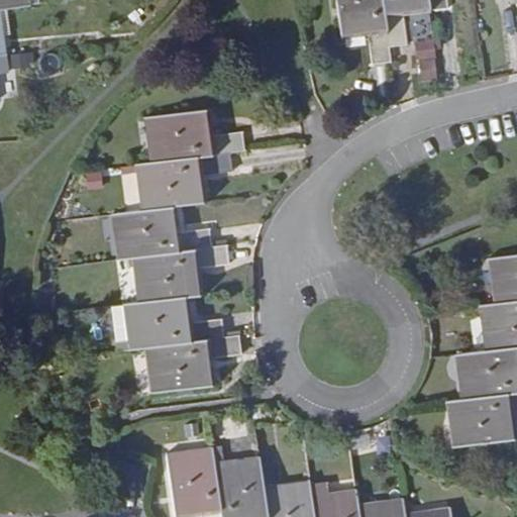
[(390,47),(383,0),(335,0),(341,43),(370,39),(373,67),(392,64),(390,47)]
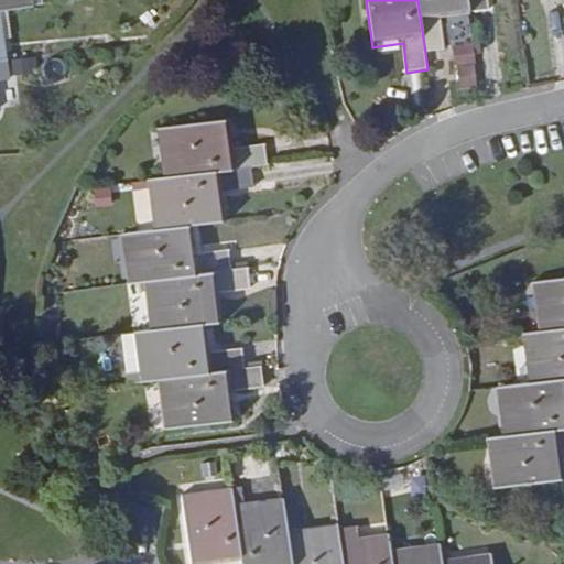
[(470,18),(467,0),(418,0),(425,52),(445,50),(442,22),(470,18)]
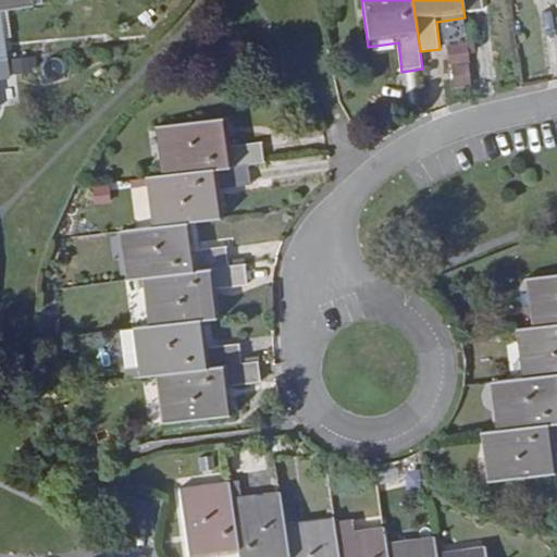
[(461,0),(463,12),(485,11),(483,0),(461,0)]
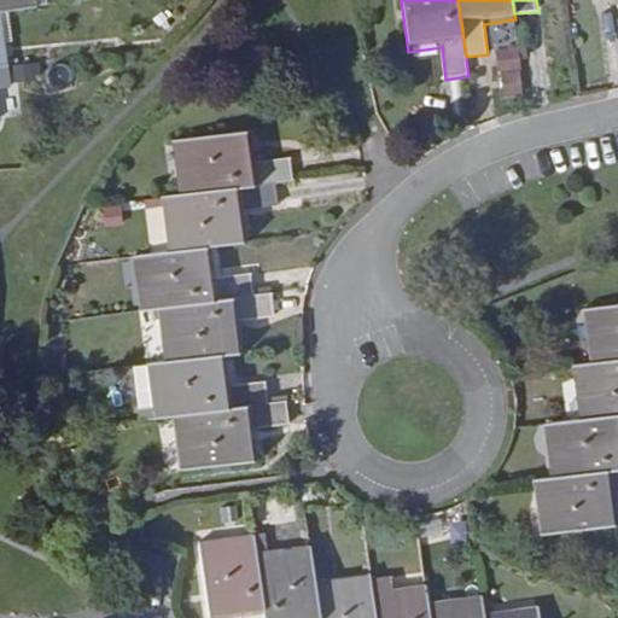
[(528,97),(525,47),(497,48),(500,98),(528,97)]
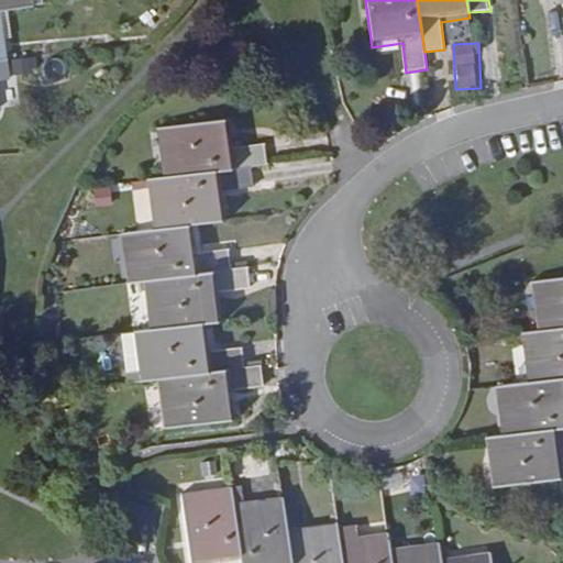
[(26,54),(8,56),(9,69),(28,67),(26,54)]
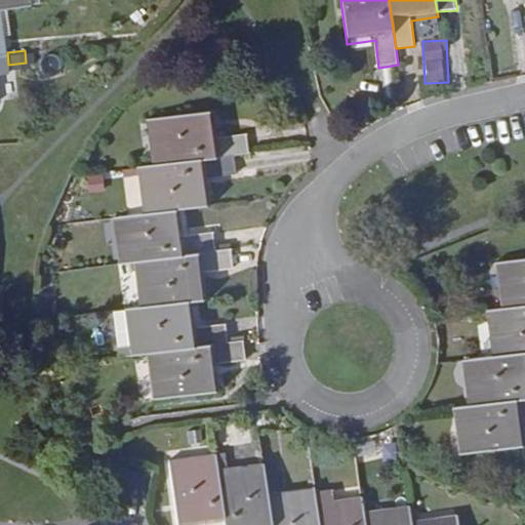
[(146,118),(151,164),(233,154),(249,152),(247,133),(220,136),(217,109),(146,118)]
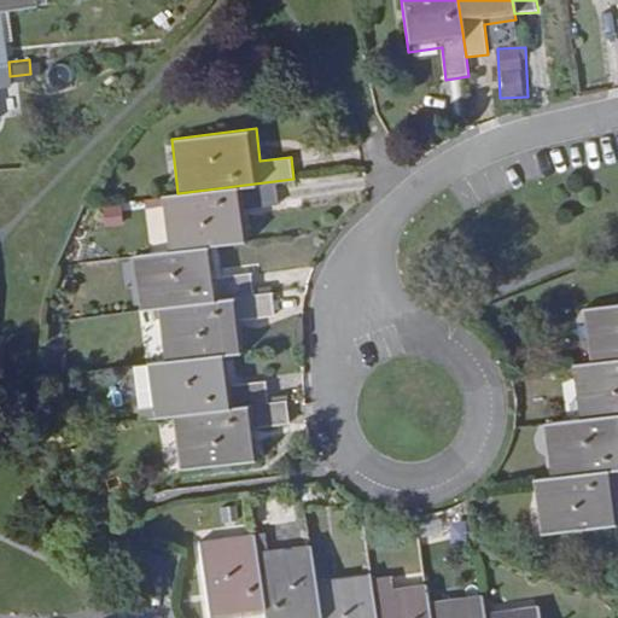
[(251,239),(246,208),(278,203),(274,181),(178,193),(161,194),(167,251),(216,244),(251,239)]
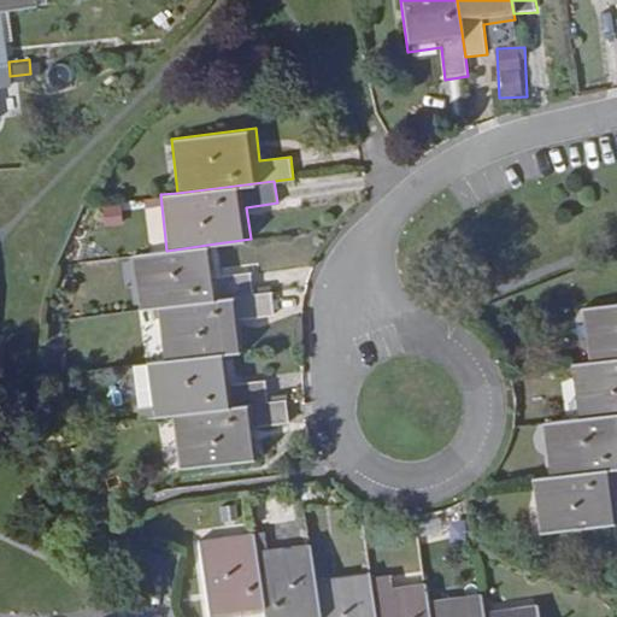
[(252,292),(250,270),(218,274),(216,244),(166,251),(131,254),(137,307),(157,305),(252,292)]
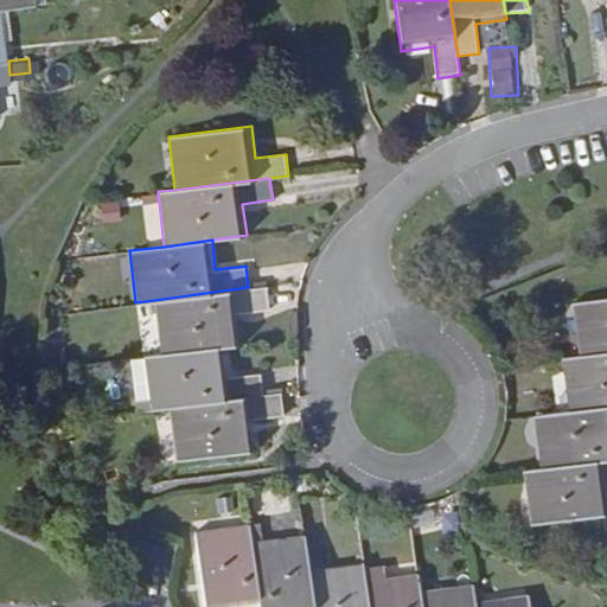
[(243,344),(240,311),(269,306),(267,286),(248,287),(154,300),(163,355),(225,346),(243,344)]
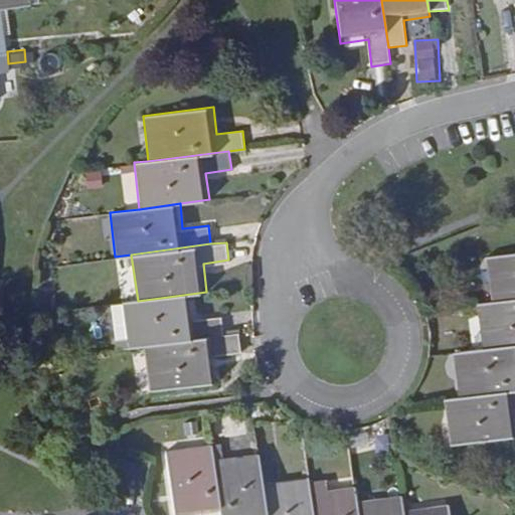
[(514,253),(488,258),(493,303),(514,300),(514,253)]
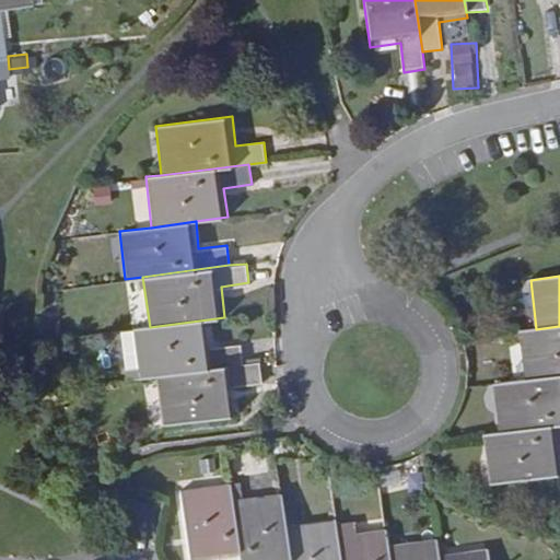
[(211,350),(208,319),(150,327),(133,329),(140,380),(156,376),(243,364),(241,346),(211,350)]
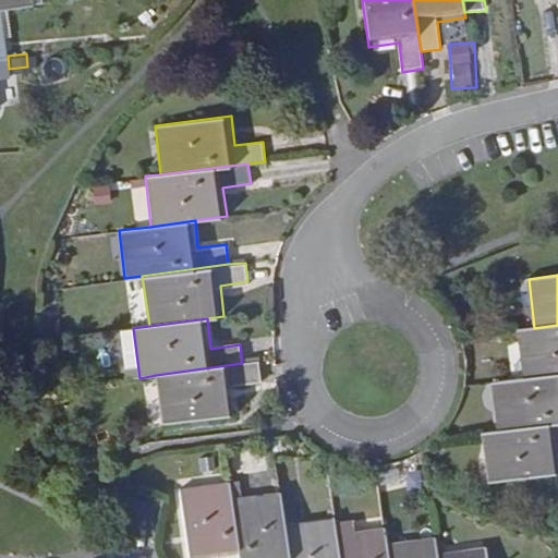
[(557,325),(534,328),(519,330),(524,379),(557,375),(557,325)]
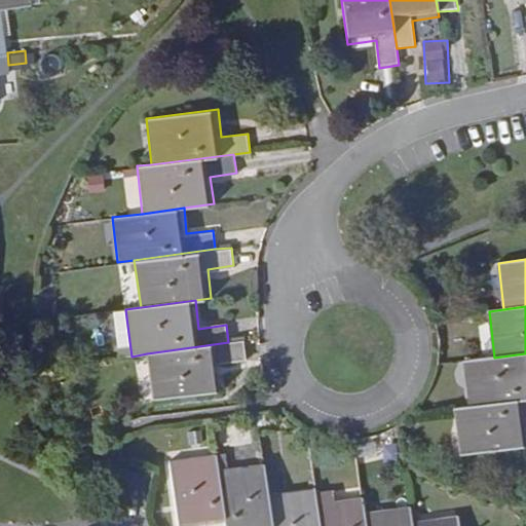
[(223,390),(220,362),(247,359),(243,340),(228,342),(147,353),(153,399),(223,390)]
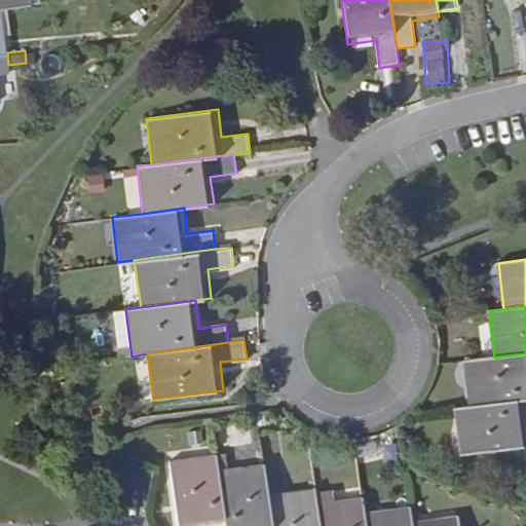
[(525,399),(525,353),(494,358),(464,362),(470,406),(525,399)]
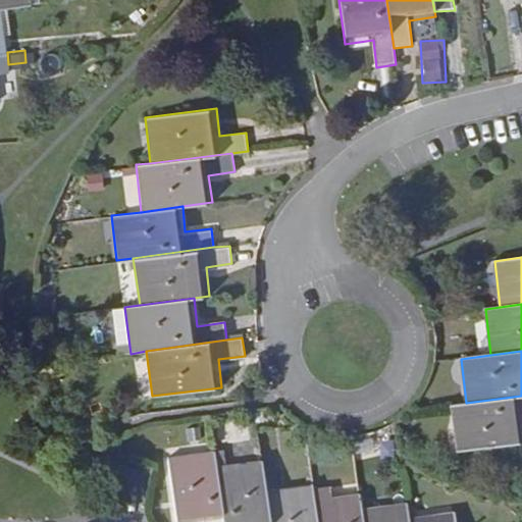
[(521,396),(466,403),(451,405),(456,452),(521,444),(521,396)]
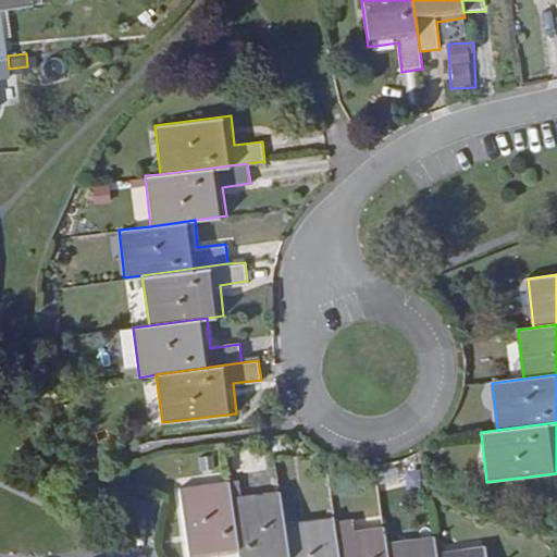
[(295,438),(273,442),(274,450),(295,447),(295,438)]
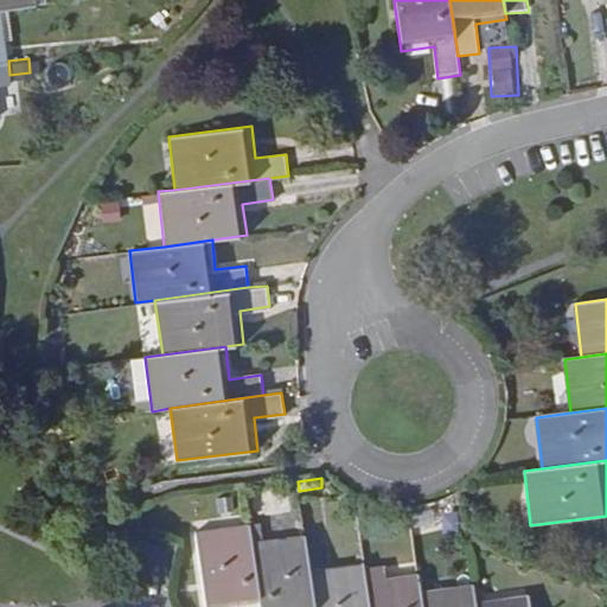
[(259,606),(249,524),(196,531),(205,606),(259,606)]
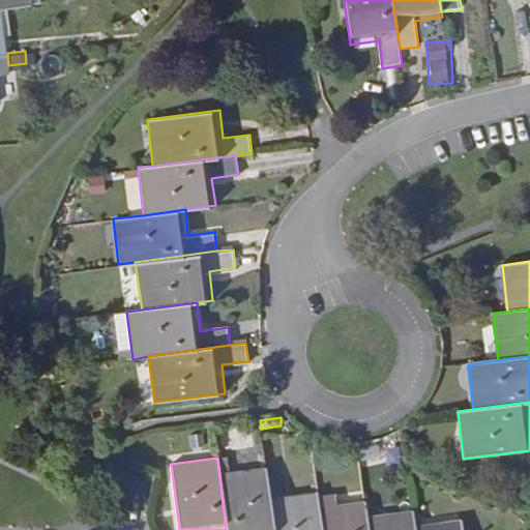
[(273,529),(270,502),(270,497),(266,467),(219,473),(226,529),(273,529)]
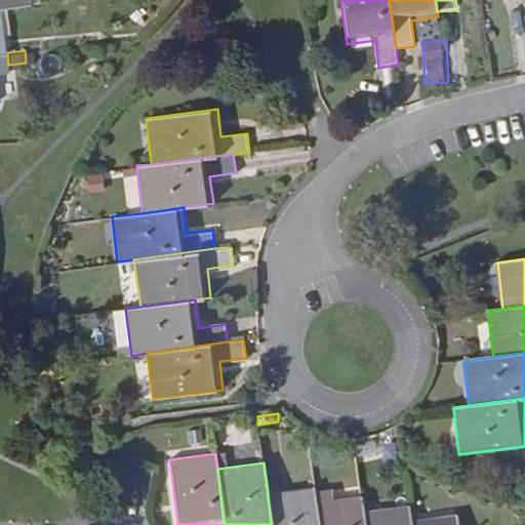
[(318,524),(314,487),(268,492),(268,497),(271,524),(318,524)]
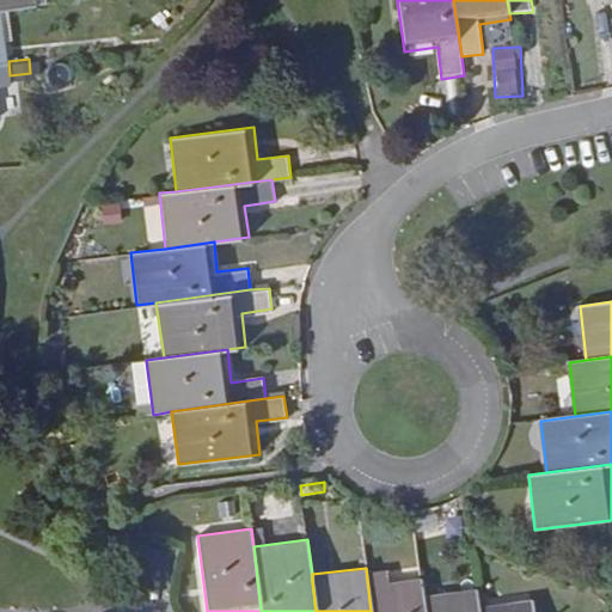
[(426,611),(424,597),(422,579),(368,587),(371,611),(426,611)]
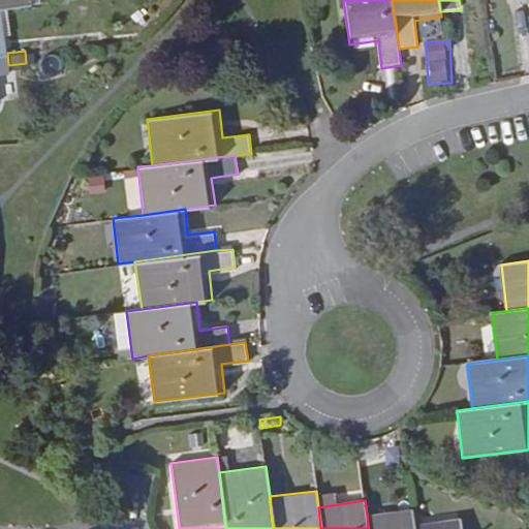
[(415,528),(415,526),(415,525),(413,510),(367,516),(368,528),(415,528)]
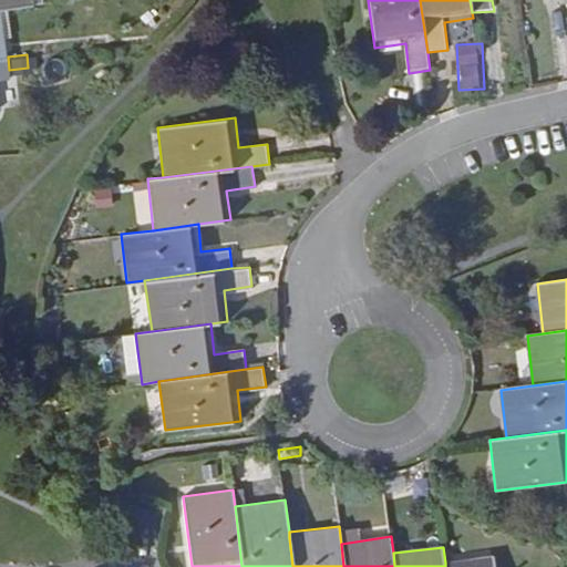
[(495,566),(494,556),(445,563),(445,564),(445,566),(495,566)]
